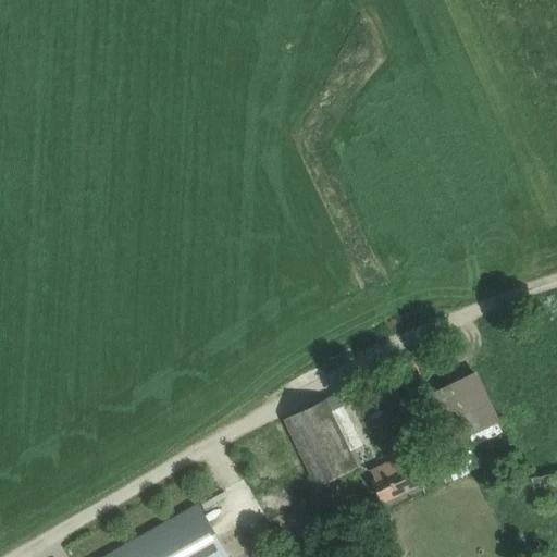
[(440,408),(419,418),(433,446),(454,436),(457,444),(470,437),(474,445),(502,432),(498,424),(502,423),(477,373),(433,393),(440,408)]
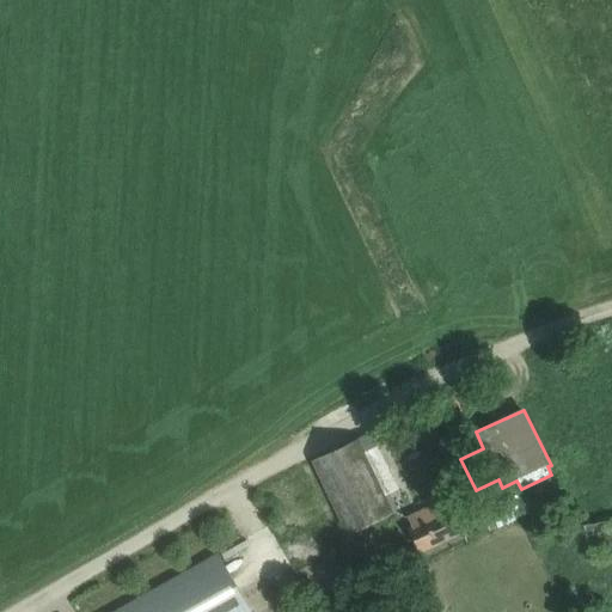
[(357,440),(314,460),(316,463),(324,482),(349,534),(393,514),(368,461),(357,441),(357,440)]
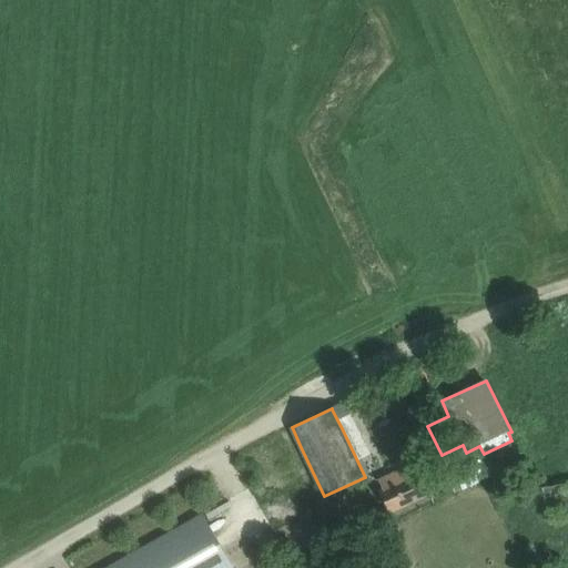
[(381,490),(391,511),(435,490),(422,462),(389,476),(394,485),(381,490)]
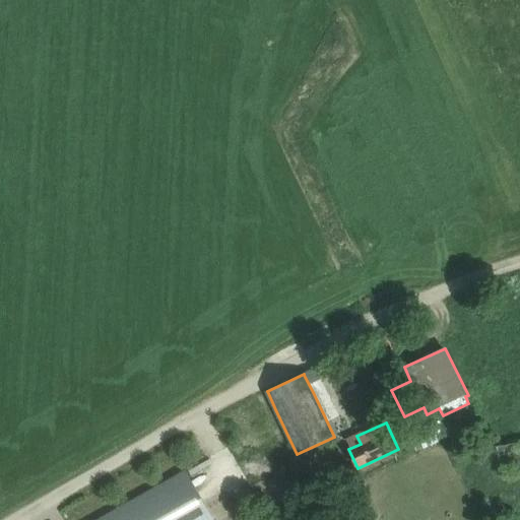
[(409,441),(414,452),(437,441),(432,430),(409,441)]
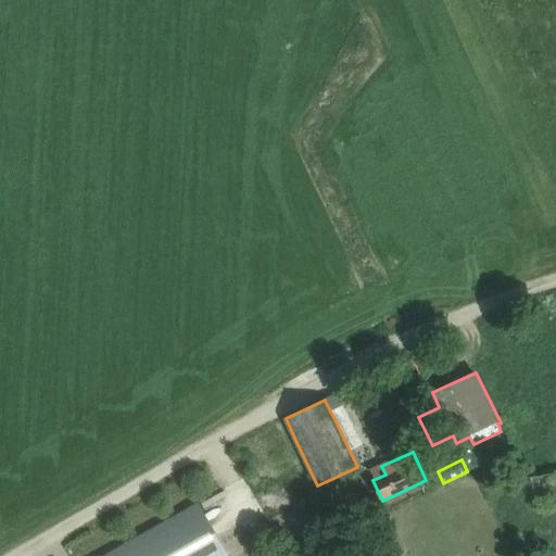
[(199,503),(104,555),(228,555),(210,522),(199,503)]
